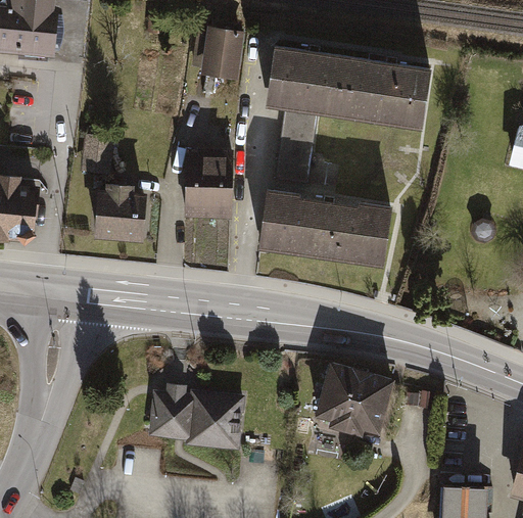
[(83,1),(77,0),(0,0),(0,52),(76,61),(83,1)]
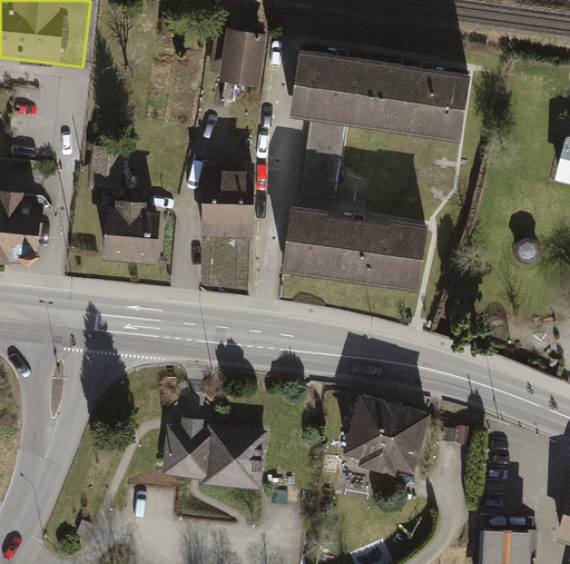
[(264,33),(225,28),(225,33),(214,32),(208,73),(218,75),(217,80),(256,86),(264,33)]
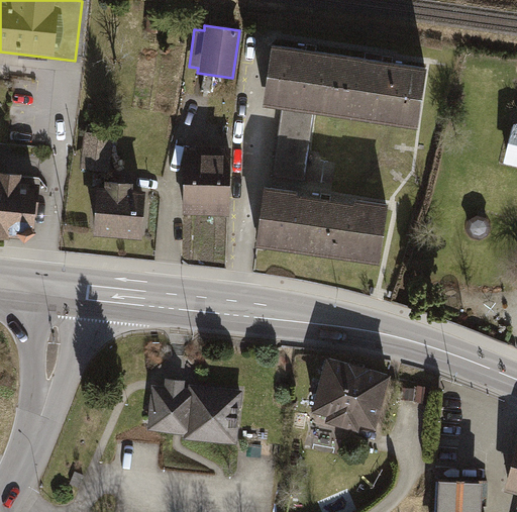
[(317,114),(340,118),(350,60),(274,46),(264,105),(284,109),(317,114)]
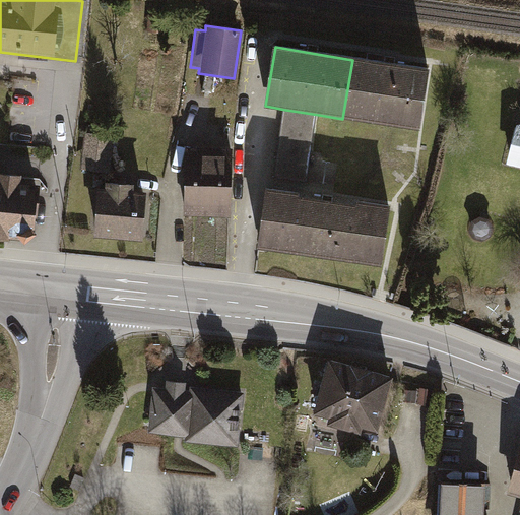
[(342,119),(418,132),(429,73),(352,60),(342,119)]
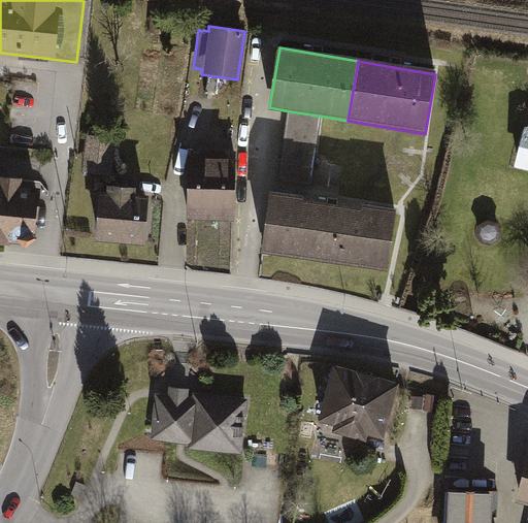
[(311,189),(324,117),(290,111),(277,183),(311,189)]
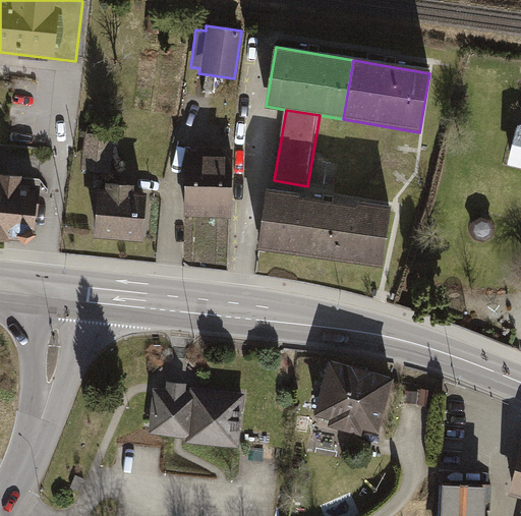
[(520,125),(516,124),(506,165),(520,169),(520,125)]
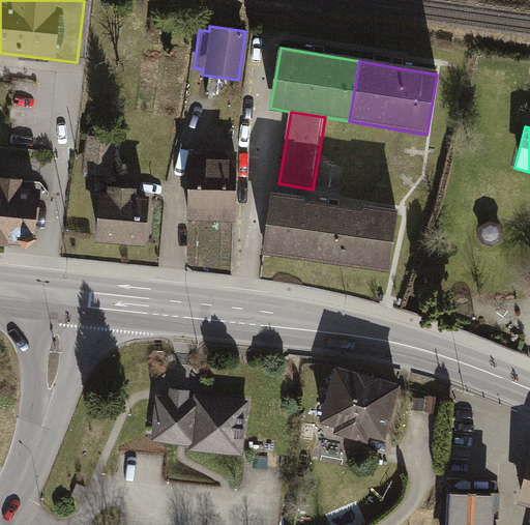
[(87,137),(82,174),(111,178),(118,130),(91,127),(89,138),(87,137)]
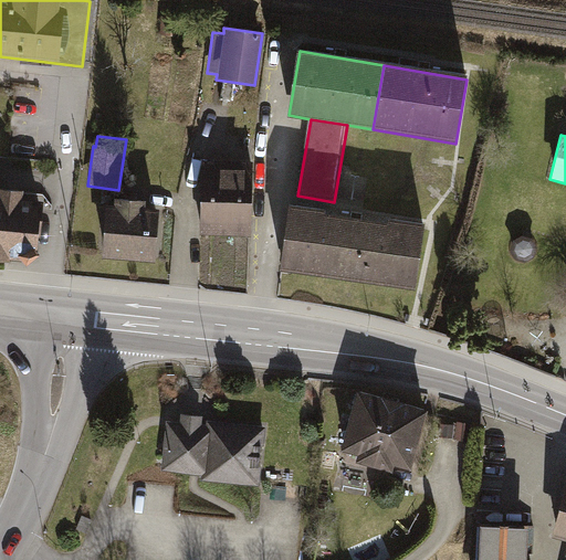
[(201,162),(199,235),(248,236),(250,164),(201,162)]
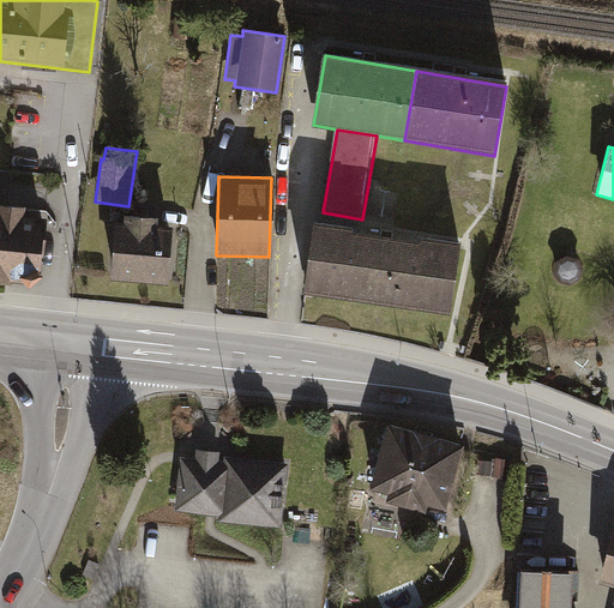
[(0,280),(23,283),(37,271),(41,215),(20,214),(22,203),(0,198),(0,280)]
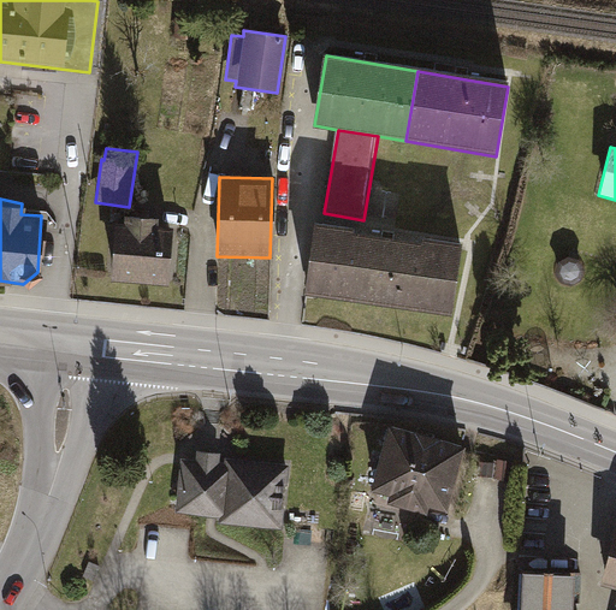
[(123,223),(113,221),(108,279),(165,284),(170,227),(157,226),(158,219),(124,217),(123,223)]
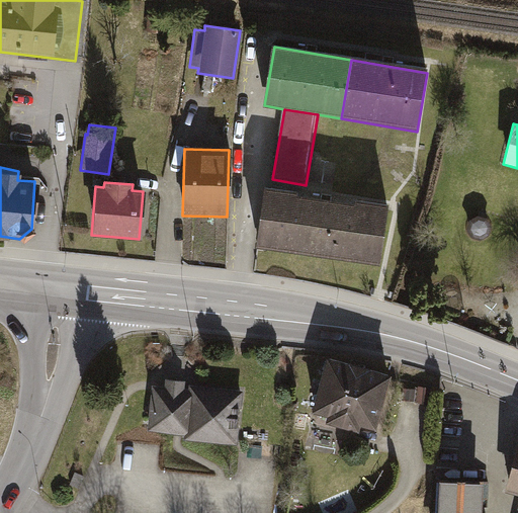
[(386,204),(261,187),(253,243),(378,260),(386,204)]
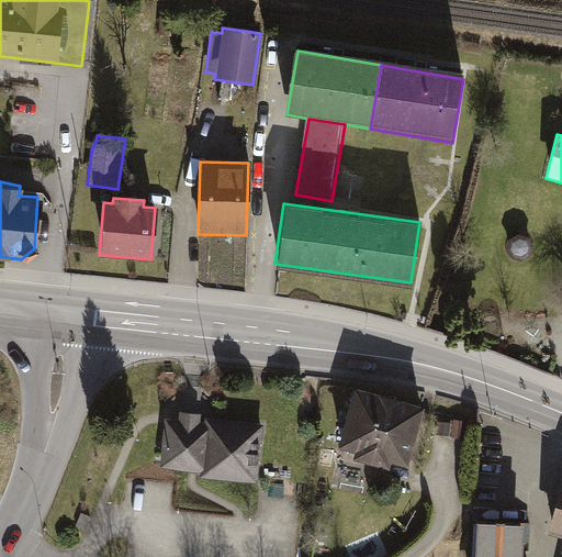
[(505,252),(510,260),(520,263),(529,257),(532,247),(527,238),(517,236),(508,242),(505,252)]
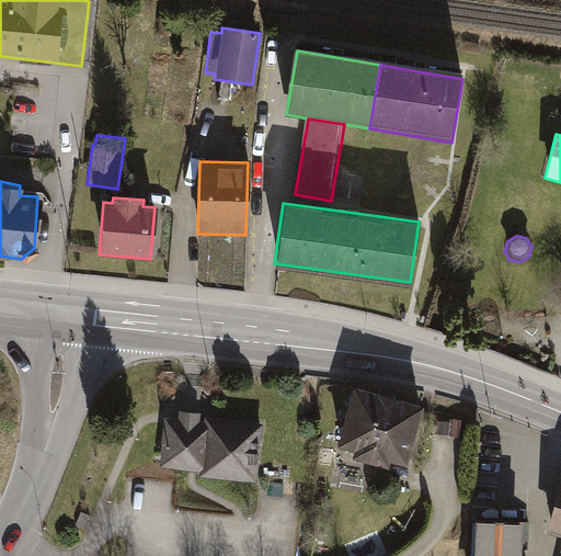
[(407,463),(422,407),(352,387),(335,447),(353,452),(351,458),(387,468),(390,458),(407,463)]
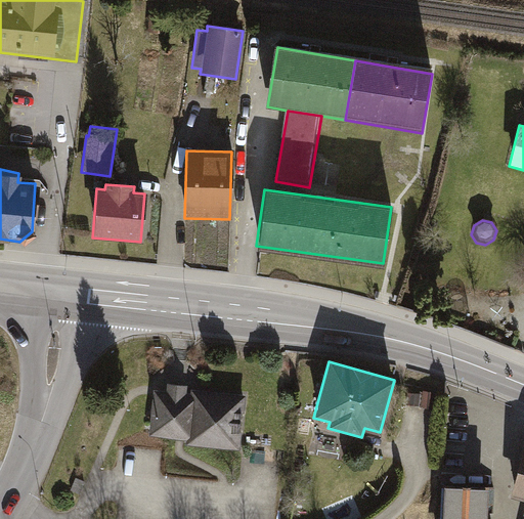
[(169,397),(157,395),(151,438),(180,441),(189,442),(189,449),(241,455),(247,398),(194,393),(193,397),(186,396),(187,391),(170,389),(169,397)]
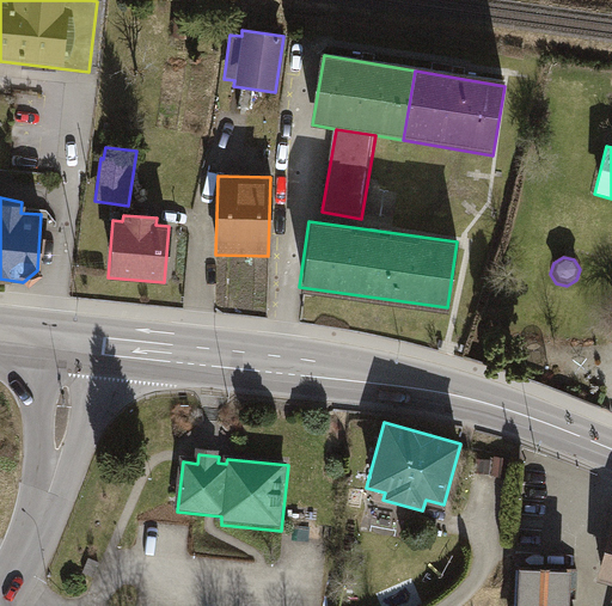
[(611,605),(611,536),(599,585),(611,588),(611,605)]
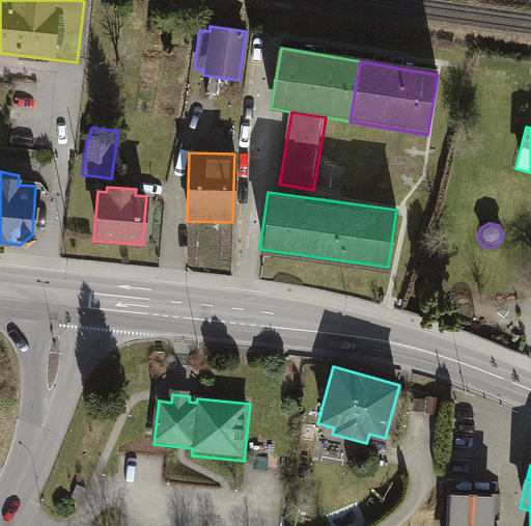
[(85,492),(77,488),(71,501),(80,505),(85,492)]
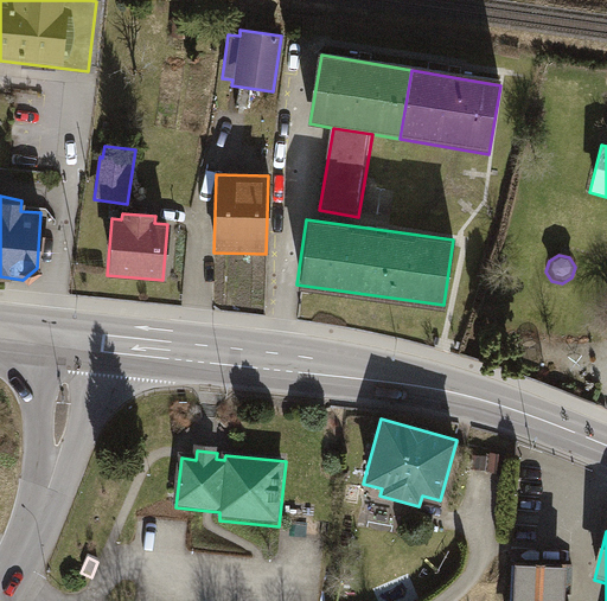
[(513,560),(510,600),(561,600),(563,562),(513,560)]
